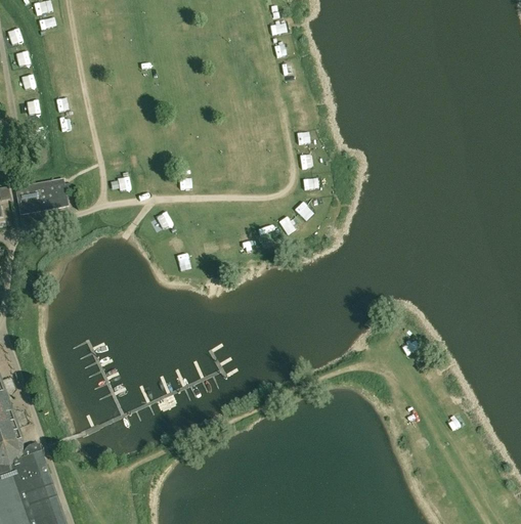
[(262,5),(265,16),(278,13),(275,2),(262,5)]
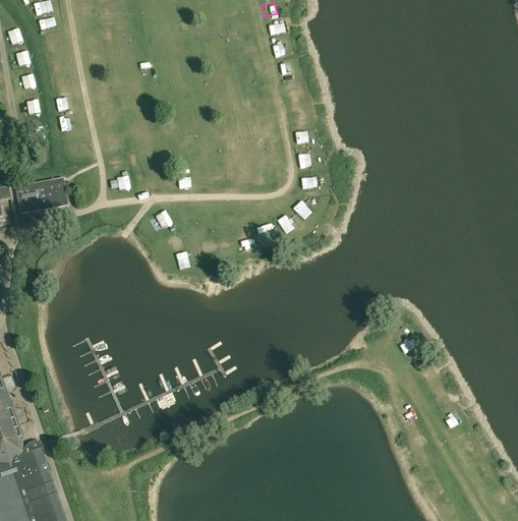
[(282,42),(270,43),(271,56),(283,55),(282,42)]
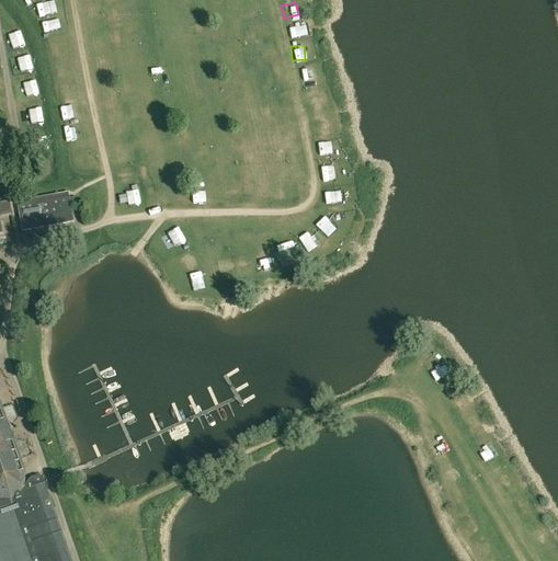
[(112,57),(100,58),(101,72),(113,71),(112,57)]
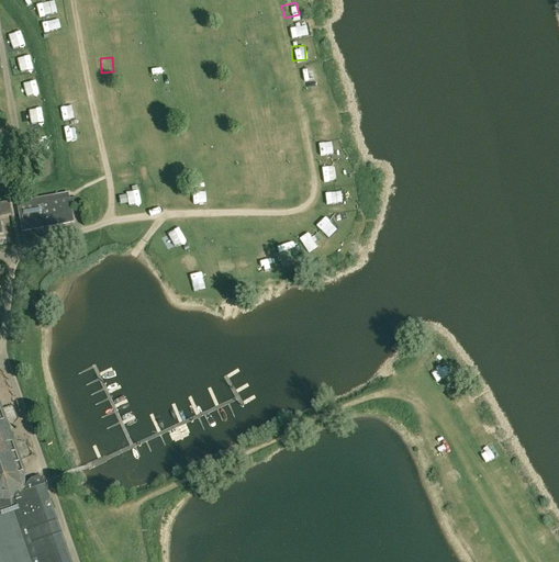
[(57,90),(69,88),(67,75),(55,77),(57,90)]
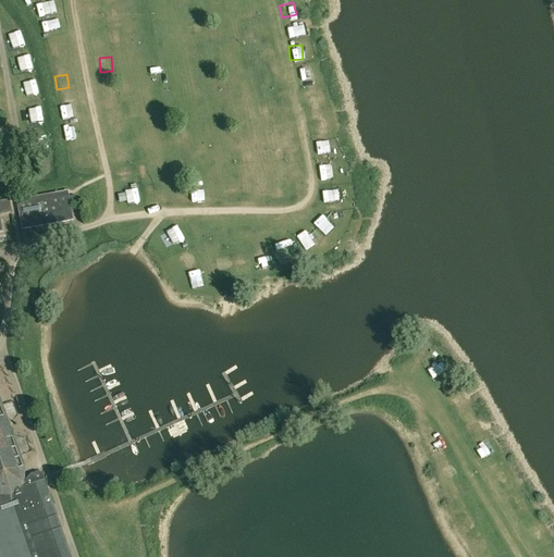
[(40,99),(34,100),(38,116),(45,115),(40,99)]
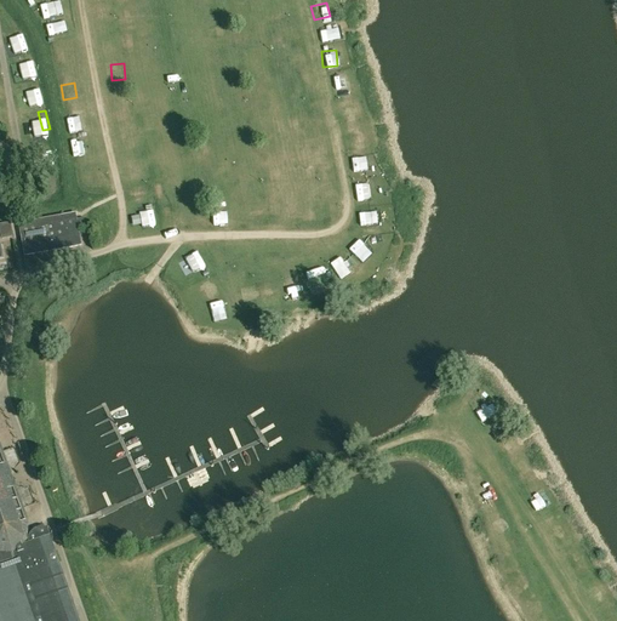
[(81,127),(80,114),(67,115),(68,129),(81,127)]
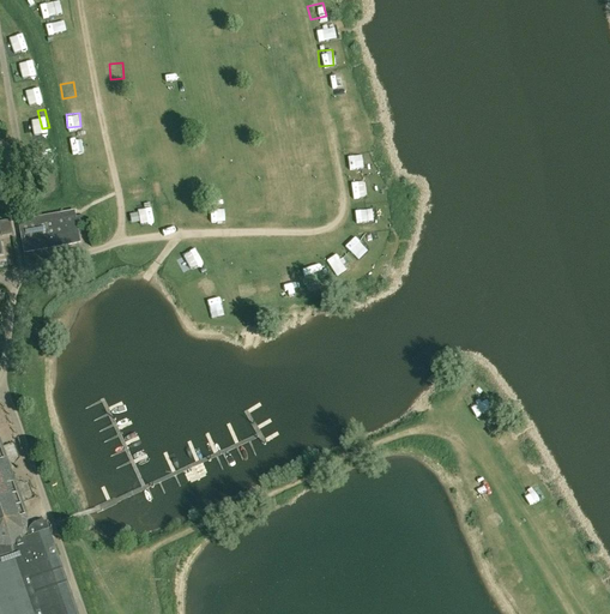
[(336,125),(339,137),(351,132),(348,120),(336,125)]
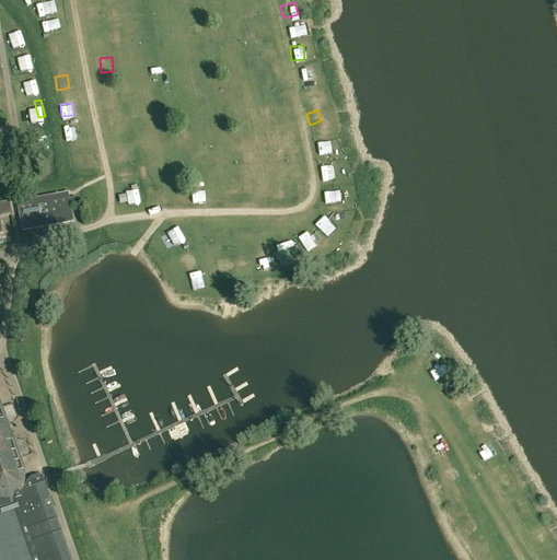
[(122,133),(120,129),(127,128),(123,112),(111,114),(115,136),(122,133)]
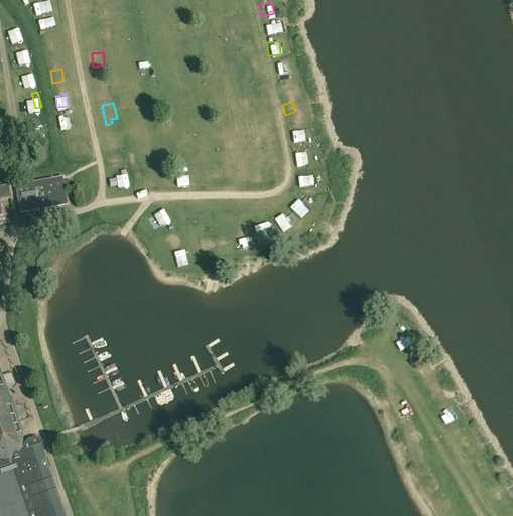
[(40,140),(44,140),(43,123),(32,124),(33,138),(39,137),(40,140)]
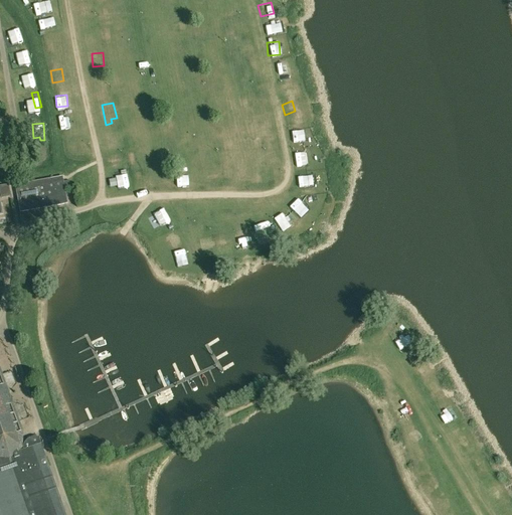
[(307,154),(295,156),(297,167),(309,164),(307,154)]
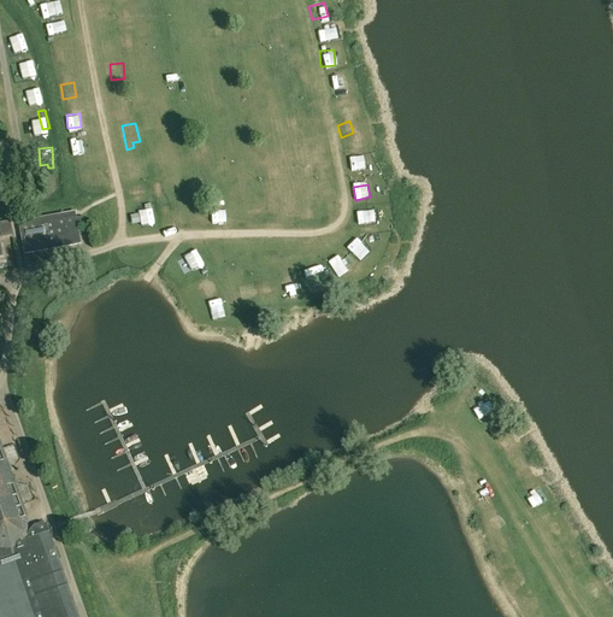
[(217,191),(217,200),(233,199),(231,191),(217,191)]
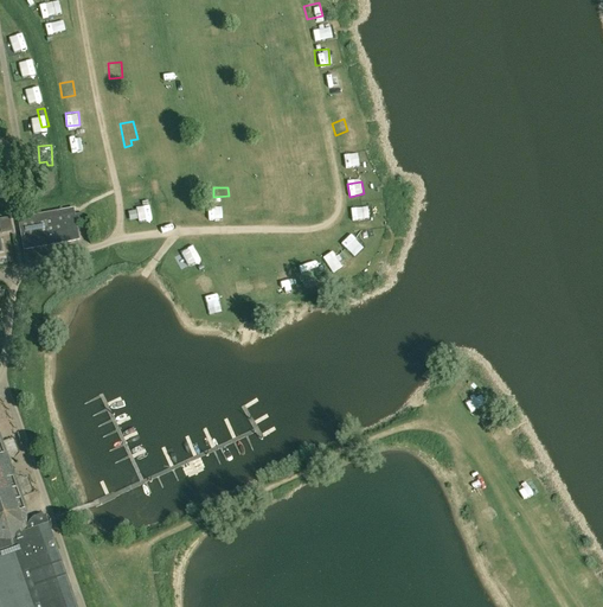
[(367,218),(376,217),(373,199),(365,200),(367,218)]
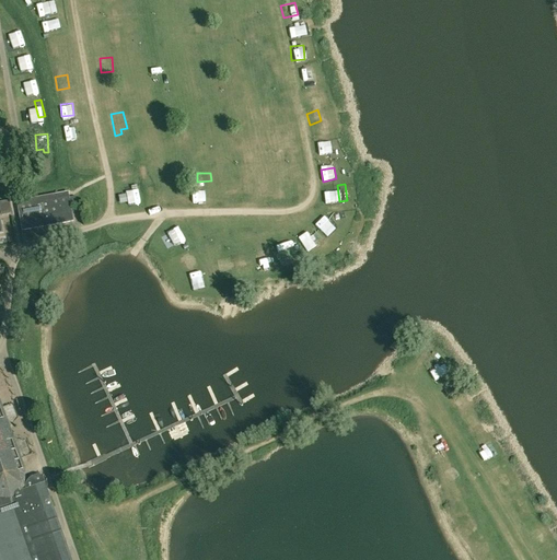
[(326,201),(338,200),(337,185),(324,186),(326,201)]
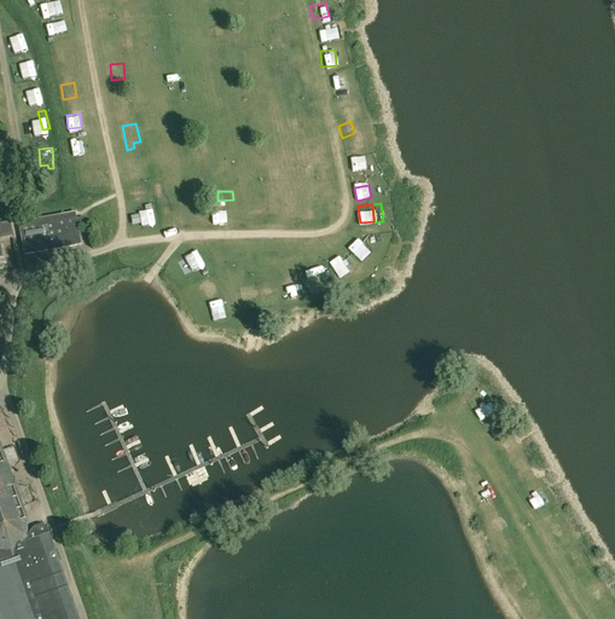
[(139,210),(141,226),(155,225),(152,208),(139,210)]
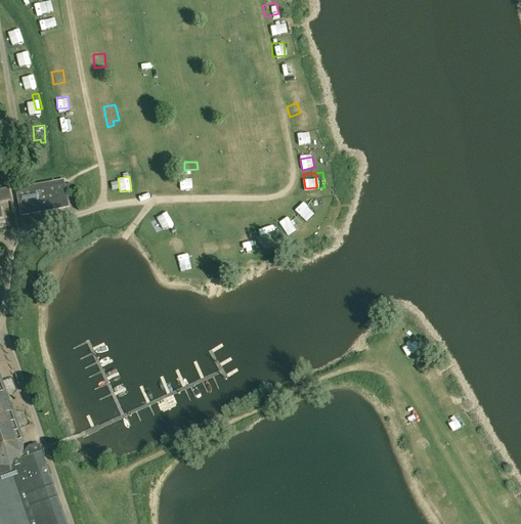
[(12,190),(16,217),(66,209),(62,192),(69,191),(68,184),(61,185),(61,181),(12,190)]
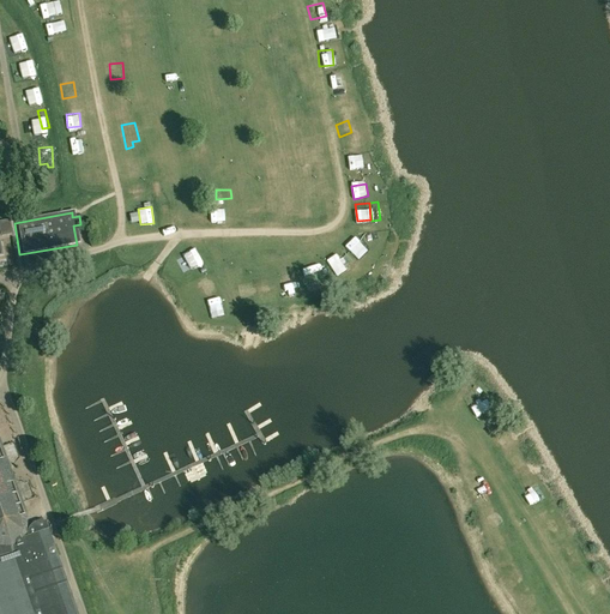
[(372,238),(370,226),(357,226),(358,239),(372,238)]
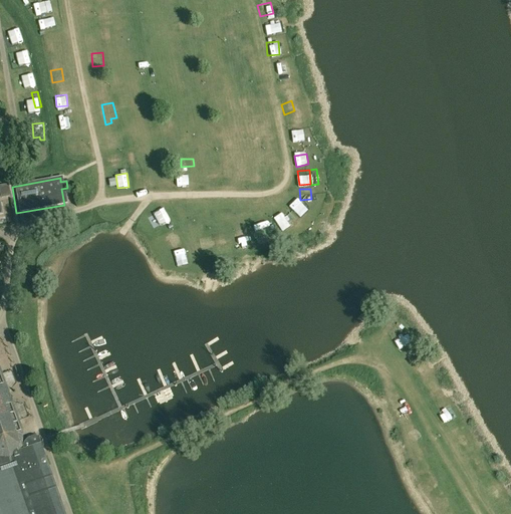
[(303,216),(306,208),(295,204),(292,213),(303,216)]
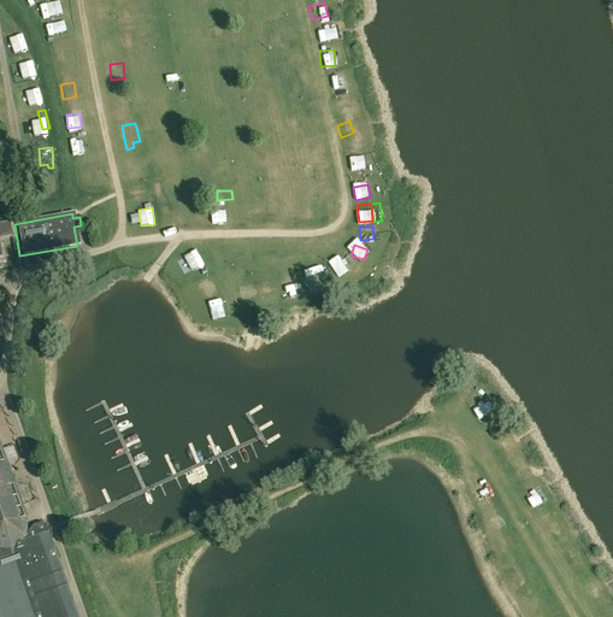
[(339,265),(352,275),(359,266),(346,256),(339,265)]
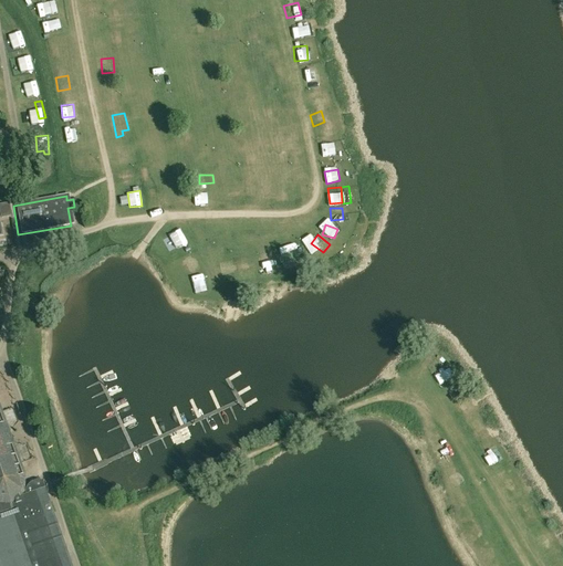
[(185,236),(168,245),(176,259),(193,249),(185,236)]
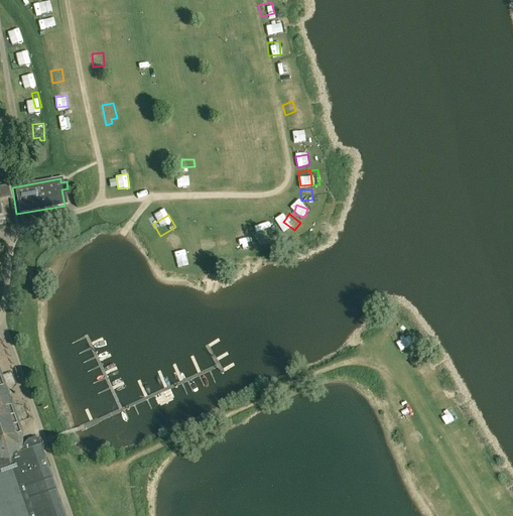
[(391,345),(398,353),(409,343),(402,335),(391,345)]
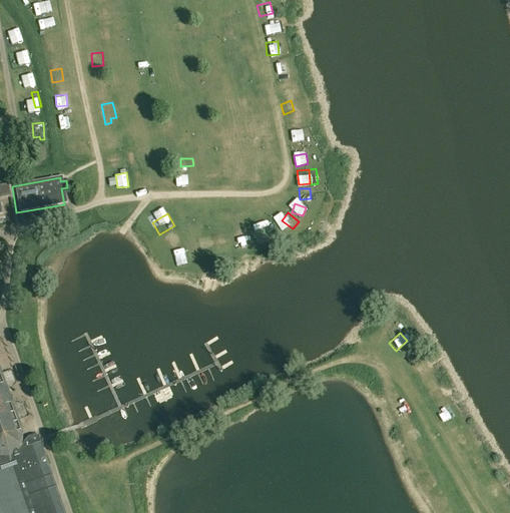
[(393,397),(403,394),(400,384),(390,387),(393,397)]
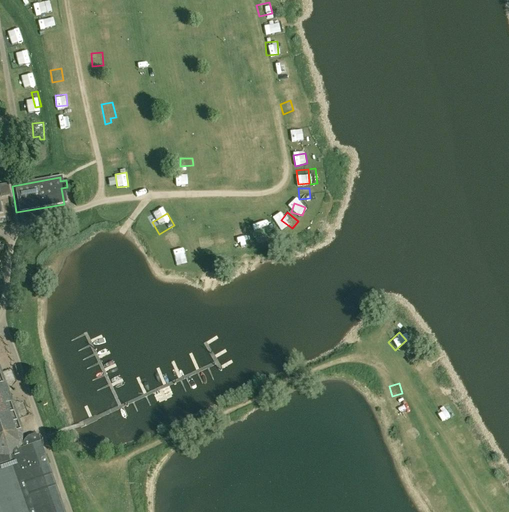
[(0,511),(62,511),(36,437),(35,436),(34,436),(33,435),(32,435),(31,435),(30,435),(26,436),(25,437),(24,437),(23,438),(22,439),(22,440),(21,440),(21,441),(20,442),(20,443),(20,444),(20,445),(19,446),(19,447),(19,448),(14,450),(13,448),(14,447),(15,446),(15,445),(16,444),(16,443),(17,441),(17,440),(17,438),(17,437),(17,436),(17,434),(17,433),(16,431),(16,430),(15,429),(0,387),(0,511)]
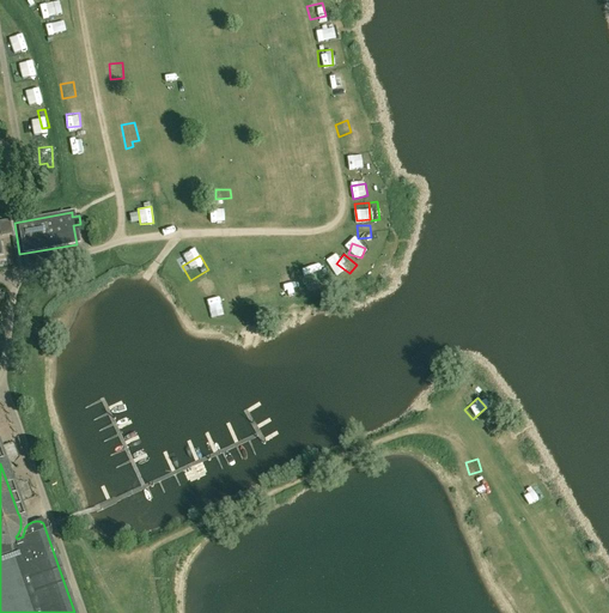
[(522,483),(527,480),(522,469),(517,472),(522,483)]
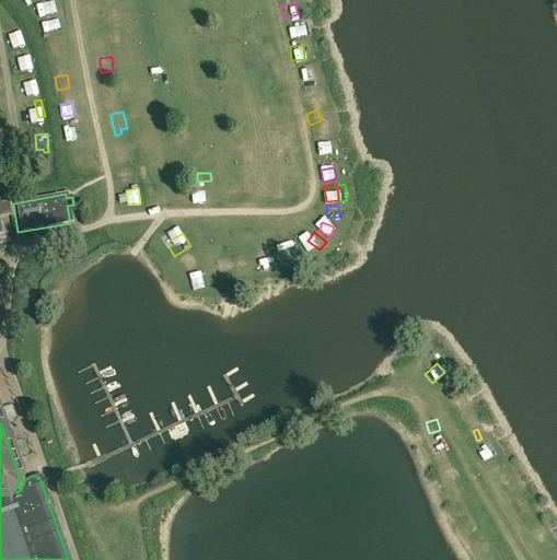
[(466,436),(473,445),(478,442),(472,433),(466,436)]
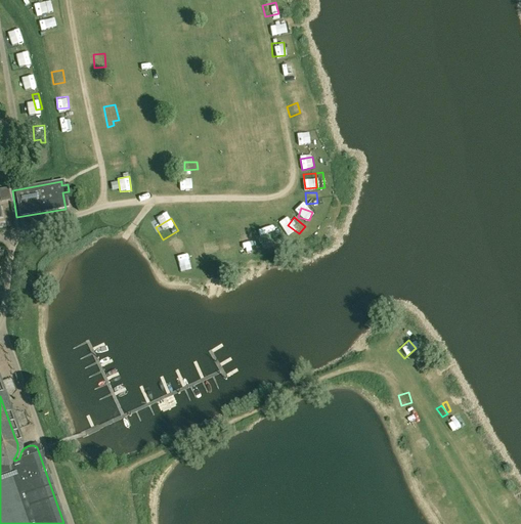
[(408,411),(413,423),(422,419),(418,408),(408,411)]
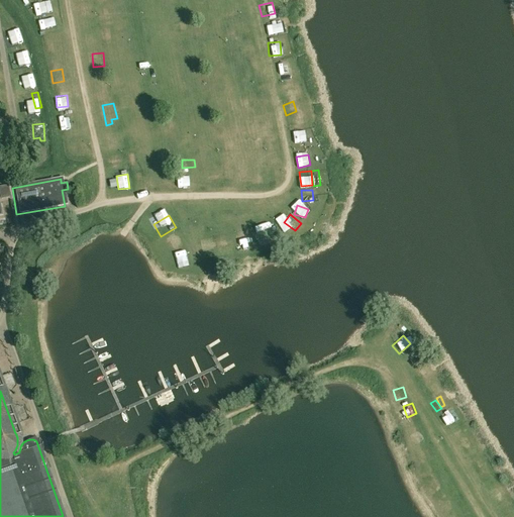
All buildings are outlined.
